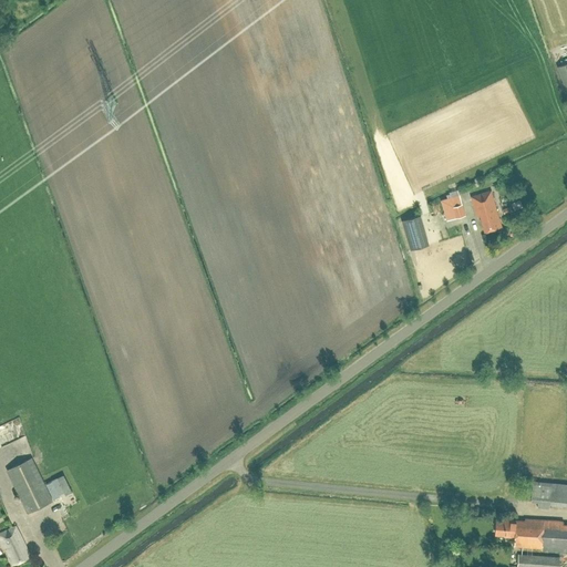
[(566,62),(557,66),(566,93),(566,62)]
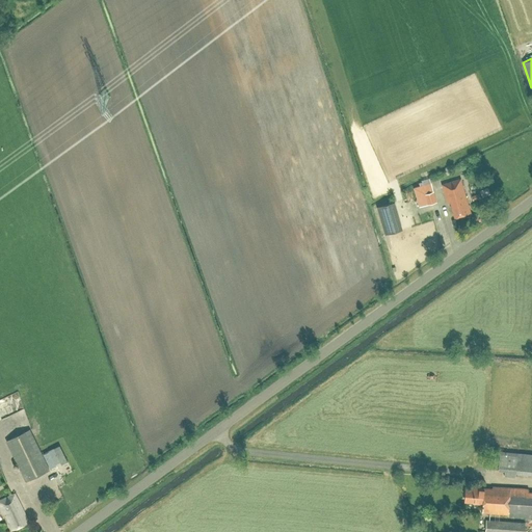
[(450,202),(454,217),(470,213),(460,179),(442,184),(447,203),(450,202)]
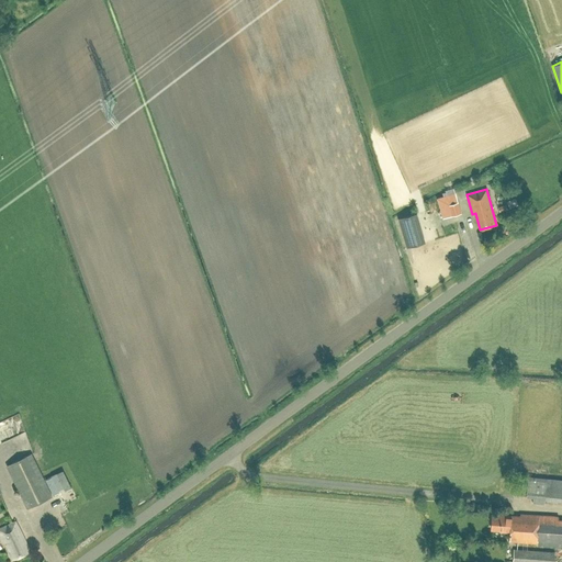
[(437,198),(442,218),(461,213),(458,202),(454,192),(437,198)]
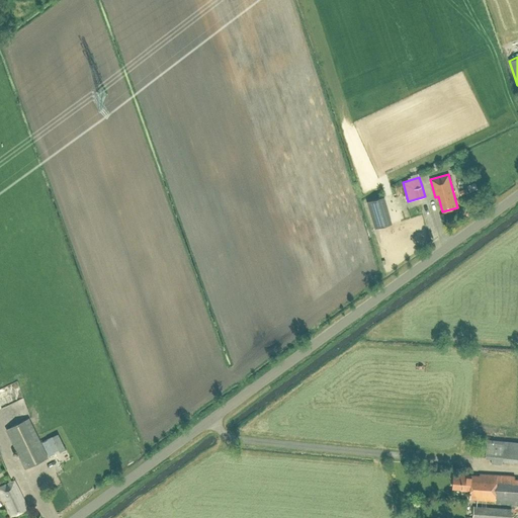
[(390,224),(385,210),(370,216),(374,229),(390,224)]
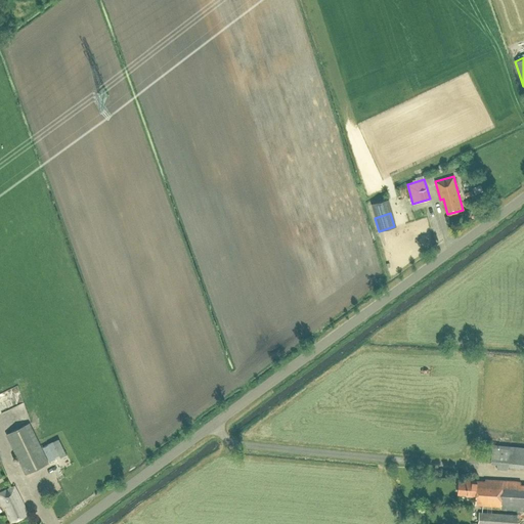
[(13,395),(0,399),(0,411),(17,405),(13,395)]
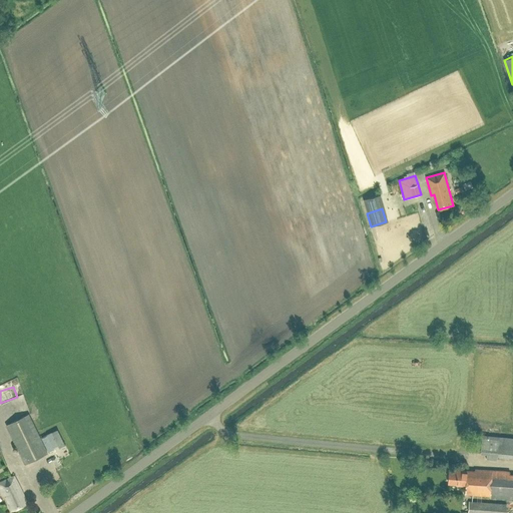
[(6,425),(25,464),(47,453),(29,414),(6,425)]
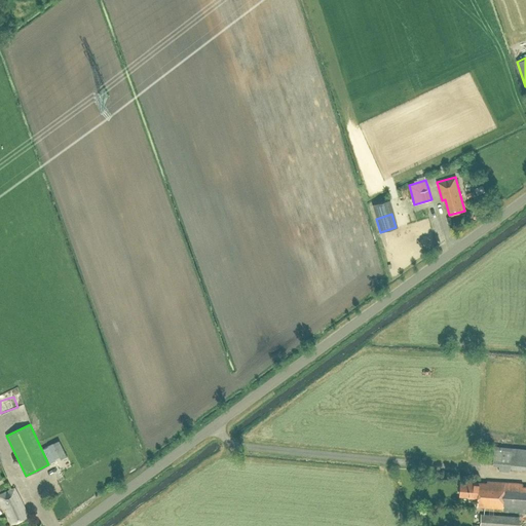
[(525,470),(525,447),(512,446),(511,452),(481,449),(480,462),(492,463),(492,465),(498,466),(498,471),(509,472),(510,468),(525,470)]
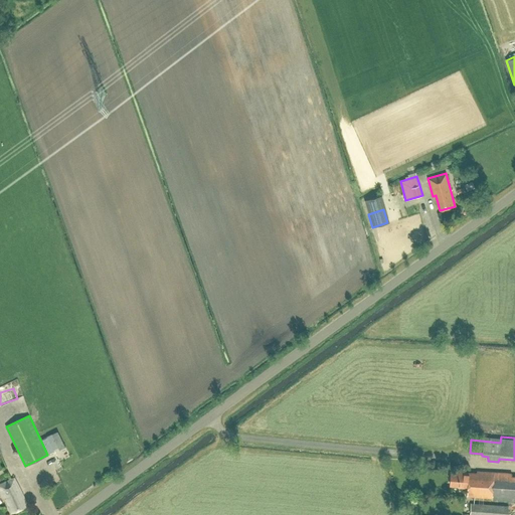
[(514,476),(511,476),(511,472),(476,470),(476,472),(450,471),(450,485),(459,485),(459,486),(468,487),(467,496),(492,497),(492,500),(514,500),(514,476)]
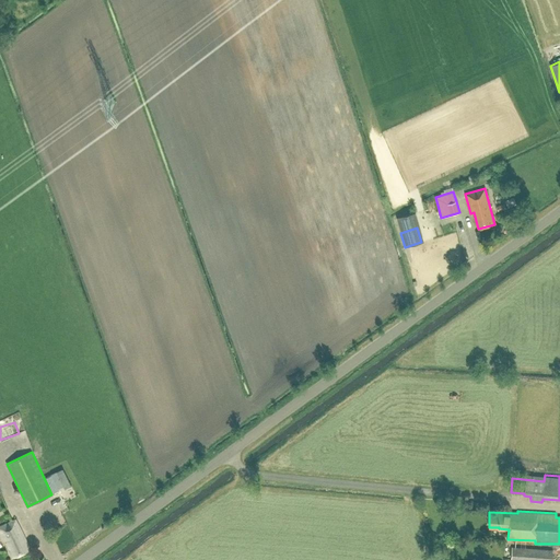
[(0,529),(13,557),(30,549),(15,520),(0,526),(0,529)]
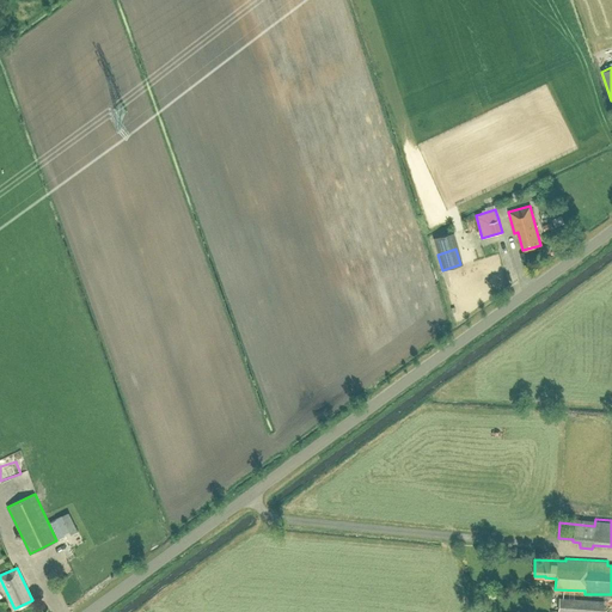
[(603,611),(604,600),(558,597),(557,611),(603,611)]
